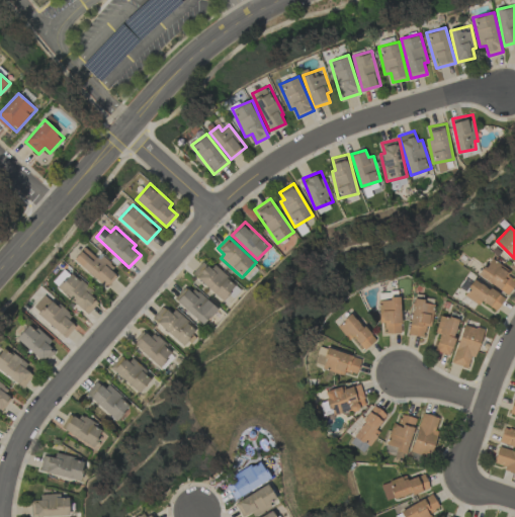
[(75,258),(107,287),(120,273),(101,255),(98,258),(86,246),(75,258)]
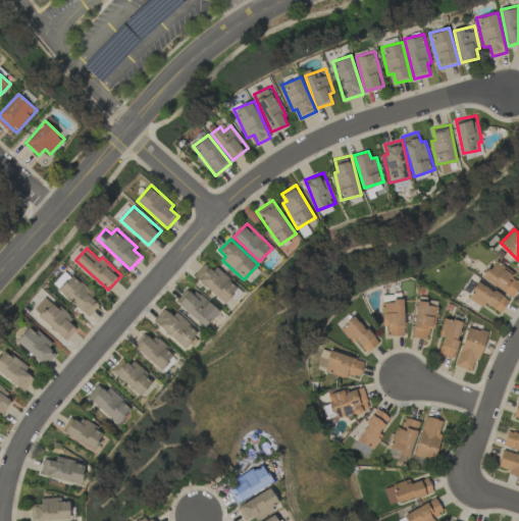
[(518,276),(495,261),(483,277),(513,297),(518,289),(518,276)]
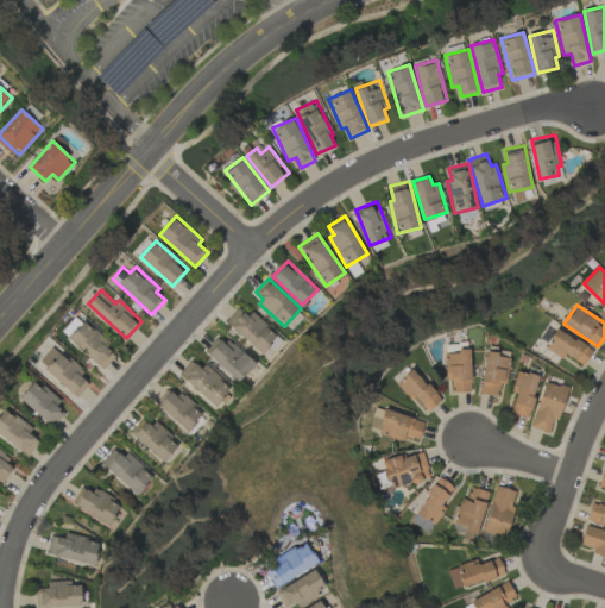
[(279,334),(253,311),(249,315),(240,307),(227,321),(263,352),(279,334)]
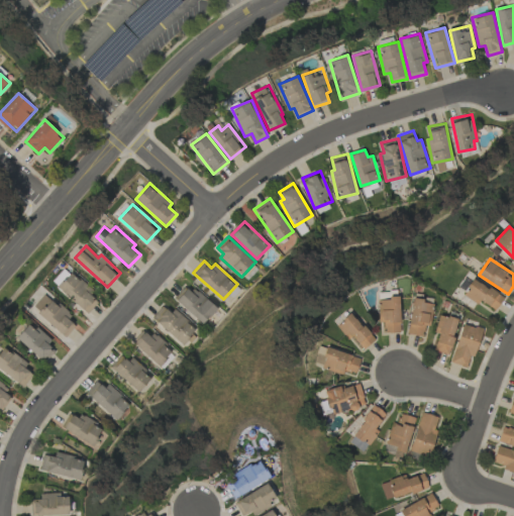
[(100,302),(88,291),(91,288),(73,271),(59,286),(89,313),(100,302)]
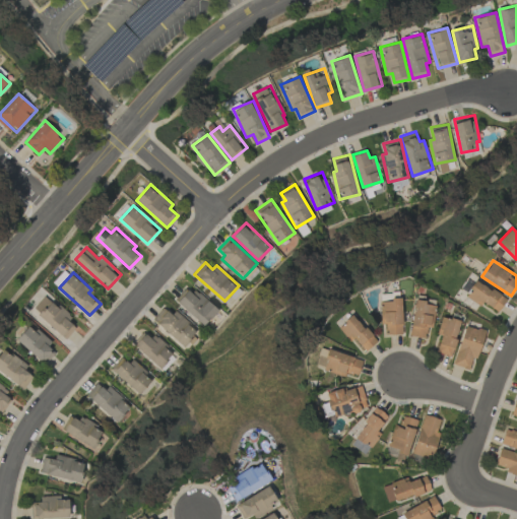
[(500,312),(508,300),(477,279),(467,295),(483,306),(486,302),(500,312)]
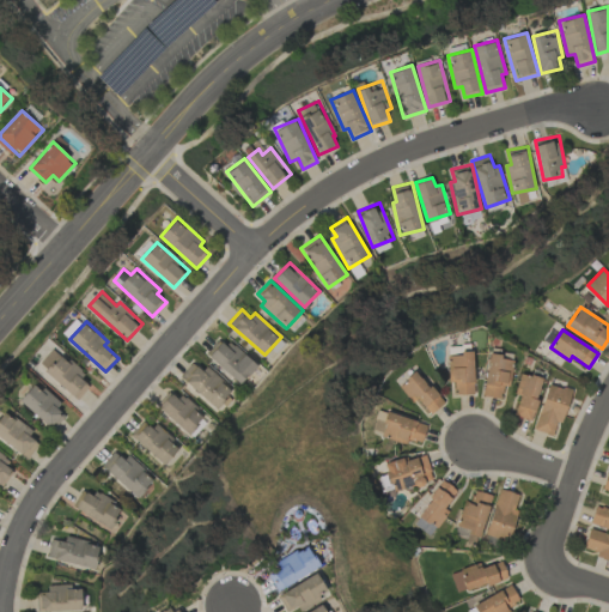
[(259,367),(224,335),(208,352),(242,385),(259,367)]
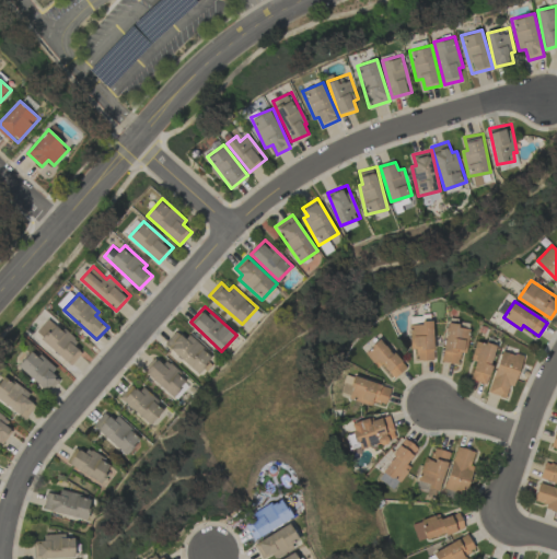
[(83,352),(74,345),(78,340),(50,317),(36,333),(72,364),(83,352)]
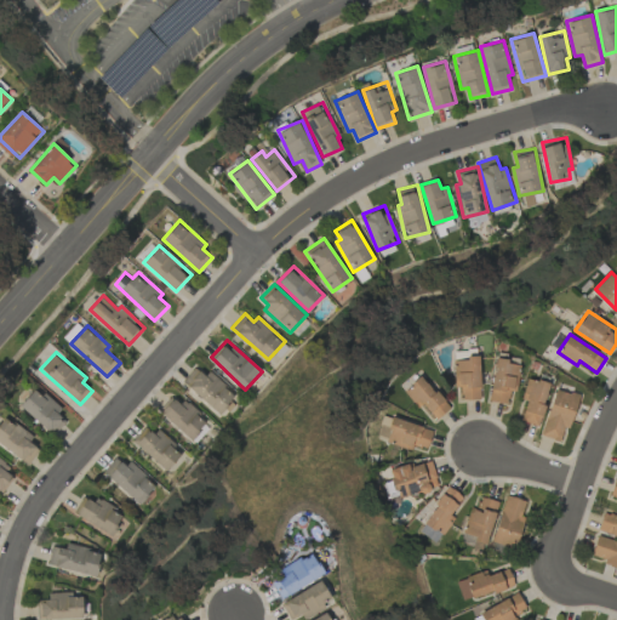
[(464,399),(483,398),(481,357),(456,358),(457,387),(463,387),(464,399)]
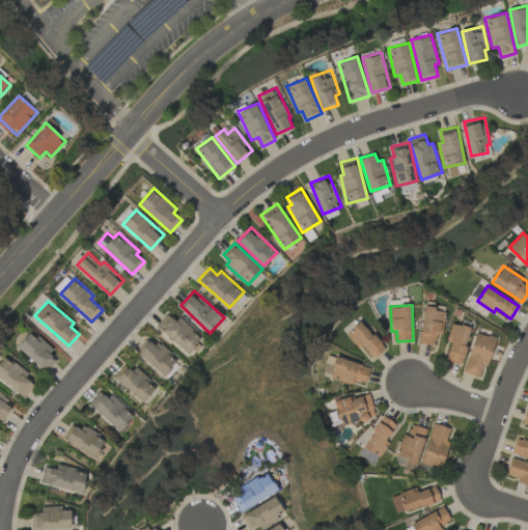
[(446,308),(424,307),(421,343),(437,344),(438,332),(444,333),(446,308)]
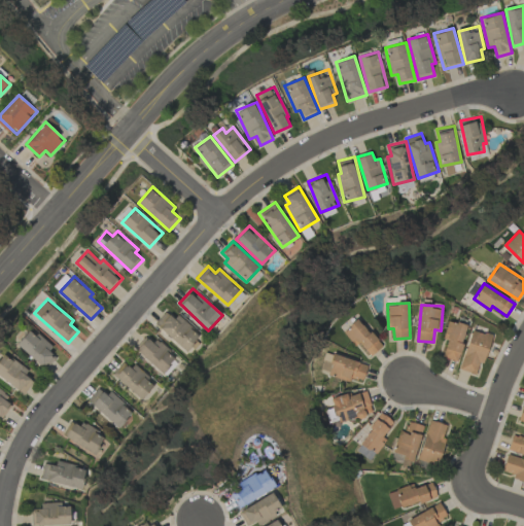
[(201,334),(178,315),(175,318),(167,311),(155,324),(188,350),(201,334)]
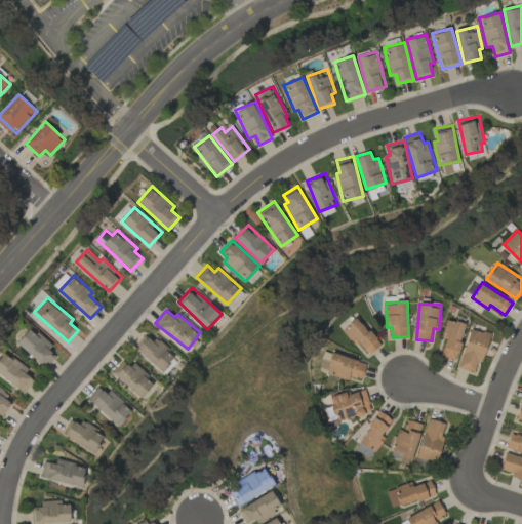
[(344,329),(355,344),(359,340),(369,354),(382,346),(359,317),(344,329)]
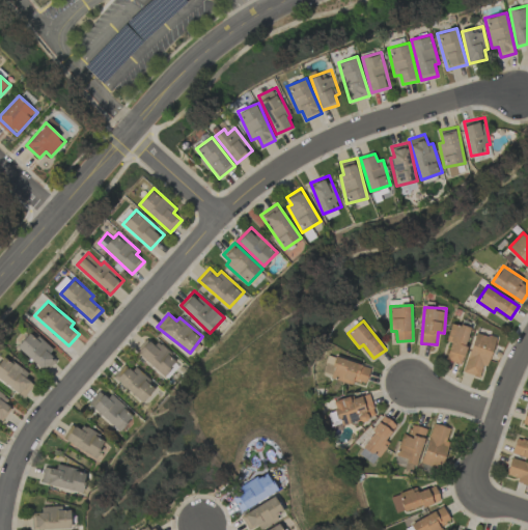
[(452,341),(447,359),(462,363),(472,328),(453,322),(448,340),(452,341)]
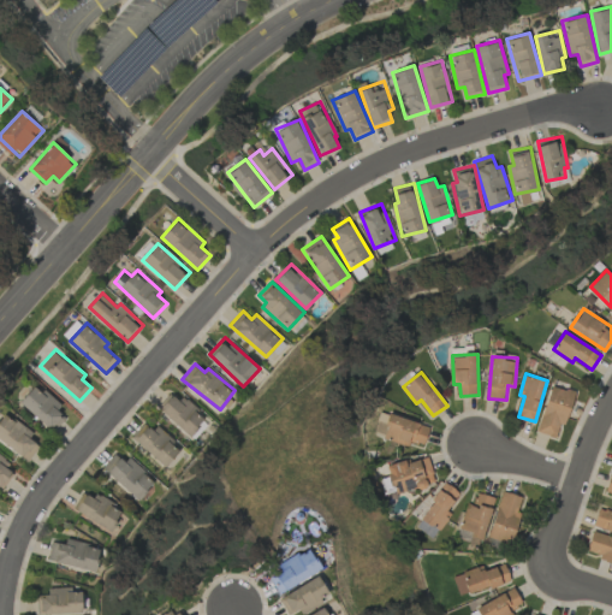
[(58,409),(61,406),(39,383),(21,401),(53,432),(66,417),(58,409)]
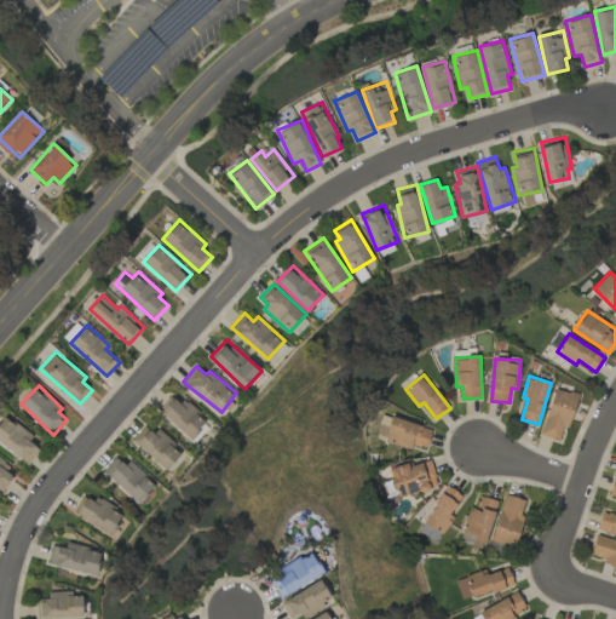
[(543,435),(562,439),(565,427),(571,428),(580,393),(554,387),(543,435)]
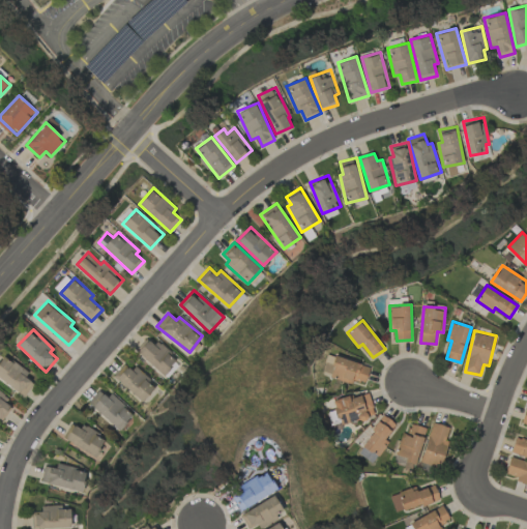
[(159,342),(155,345),(149,340),(138,351),(164,375),(179,359),(159,342)]
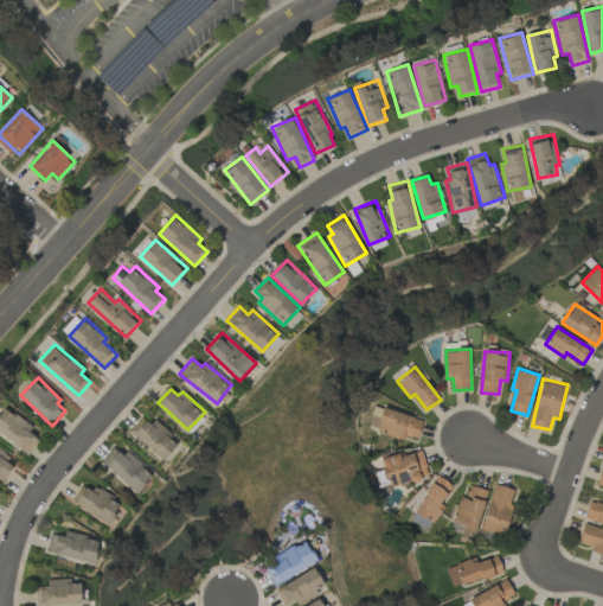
[(0,432),(30,453),(40,439),(30,432),(33,426),(5,406),(0,413),(0,432)]
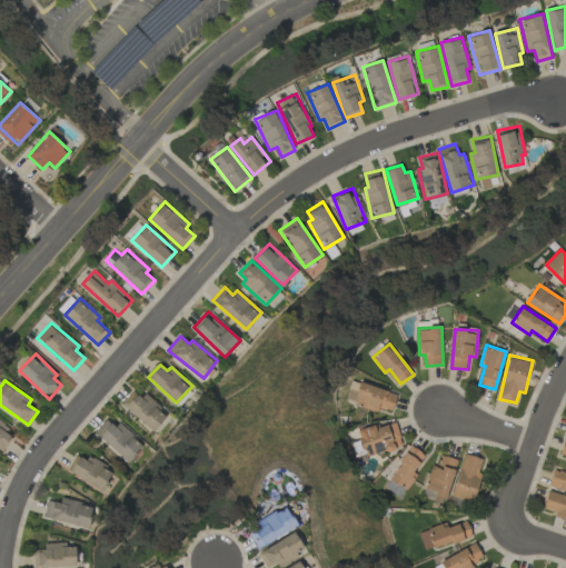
[(355,405),(379,411),(381,406),(394,410),(399,394),(363,382),(355,405)]
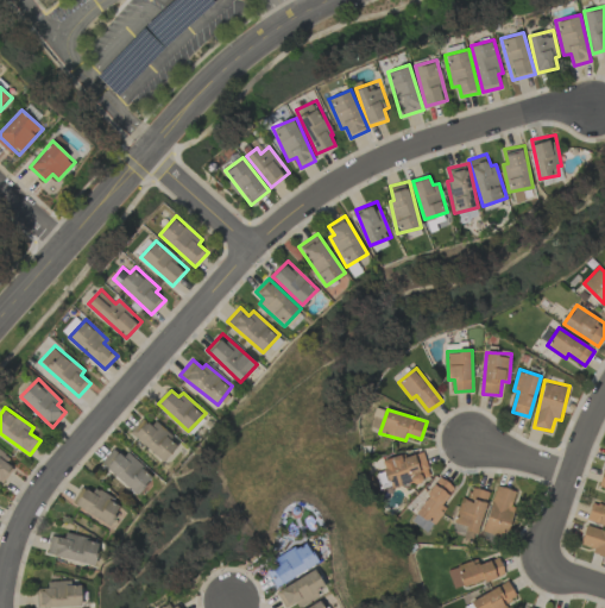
[(145,414),(131,433),(166,461),(181,443),(145,414)]
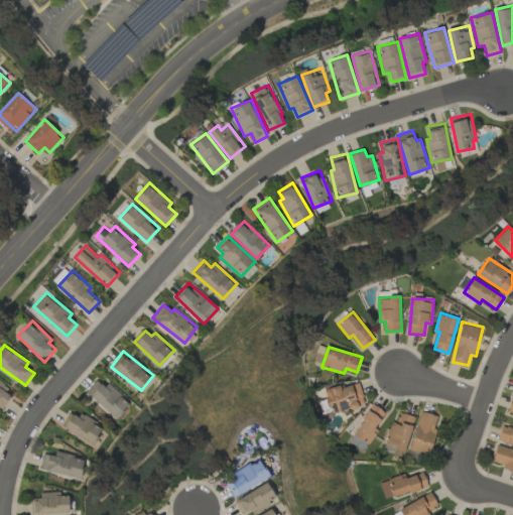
[(0,404),(3,406),(14,387),(0,379),(0,404)]
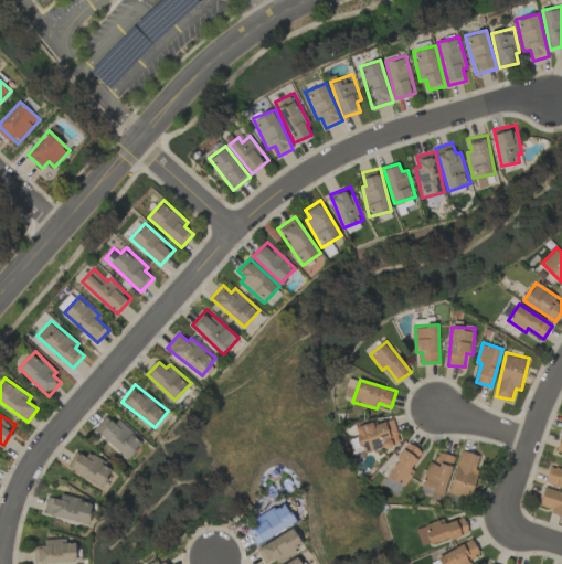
[(119,419),(115,423),(106,415),(95,428),(128,458),(144,442),(119,419)]
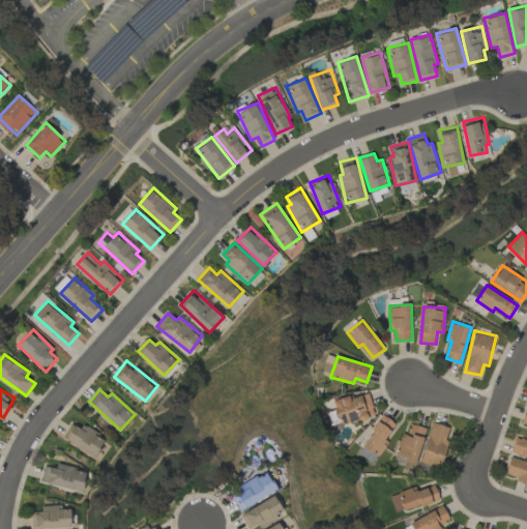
[(334,401),(342,424),(377,414),(370,390),(334,401)]
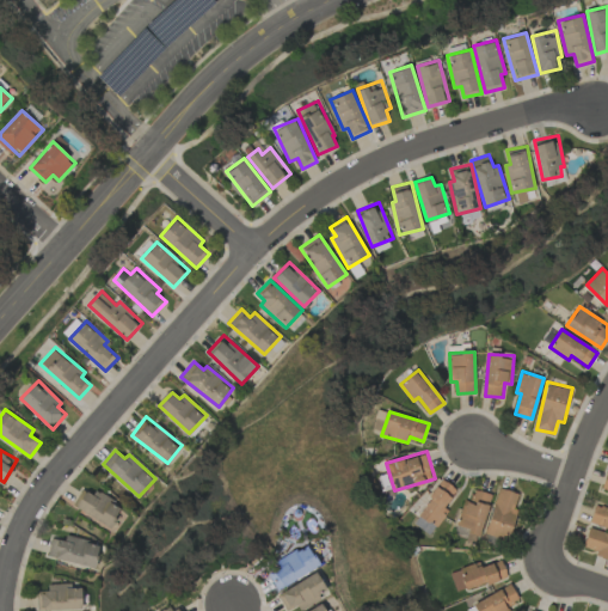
[(446,507),(459,489),(444,478),(418,513),(437,526),(449,509),(446,507)]
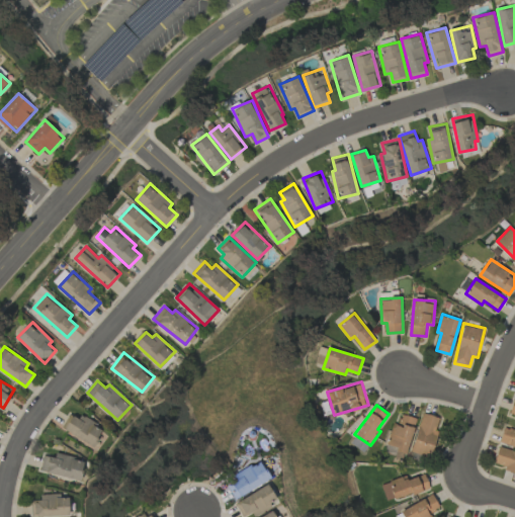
[(103,427),(71,411),(62,430),(94,445),(103,427)]
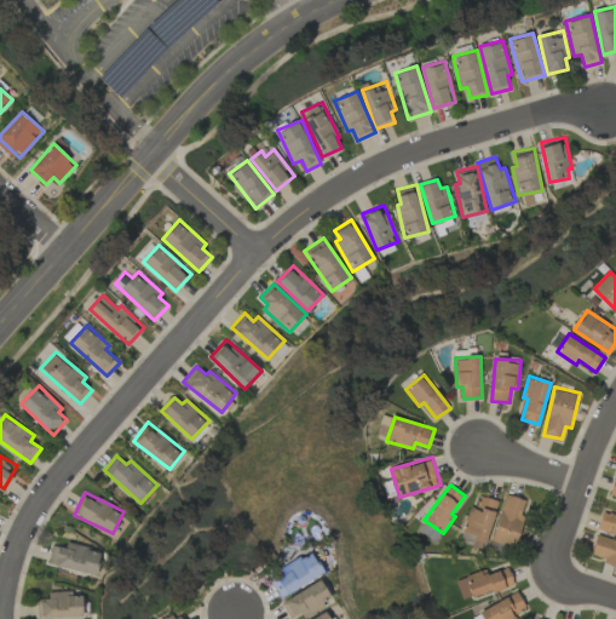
[(494,539),(516,545),(529,499),(506,493),(494,539)]
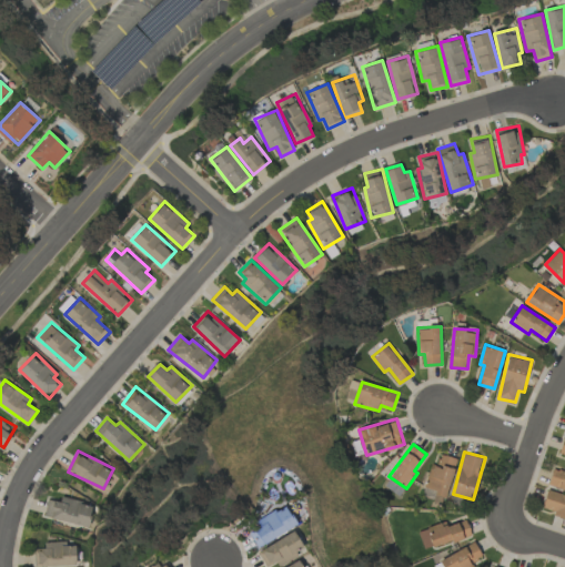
[(457,457),(443,454),(440,465),(432,463),(426,487),(437,490),(435,500),(445,504),(457,457)]
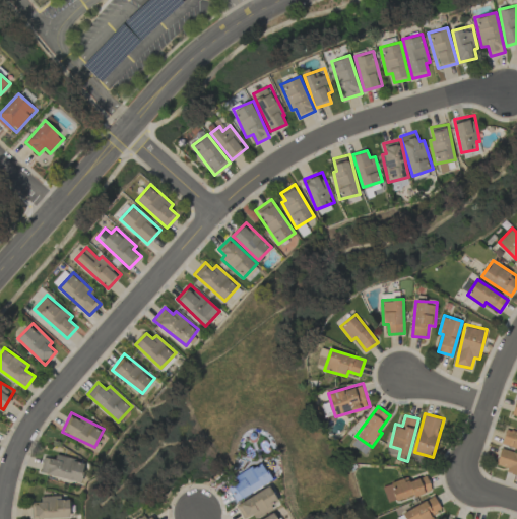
[(503,444),(516,448),(516,428),(508,426),(503,444)]
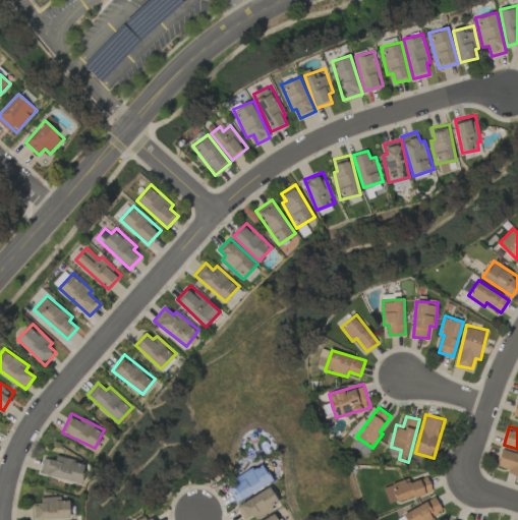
[(517,453),(502,450),(498,470),(517,474),(517,453)]
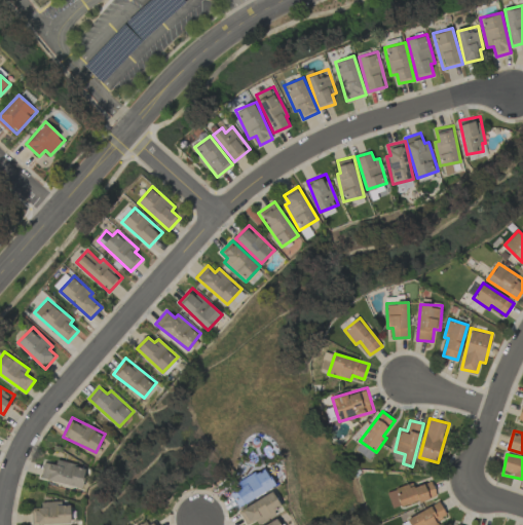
[(83,487),(87,465),(58,460),(57,464),(45,461),(42,478),(83,487)]
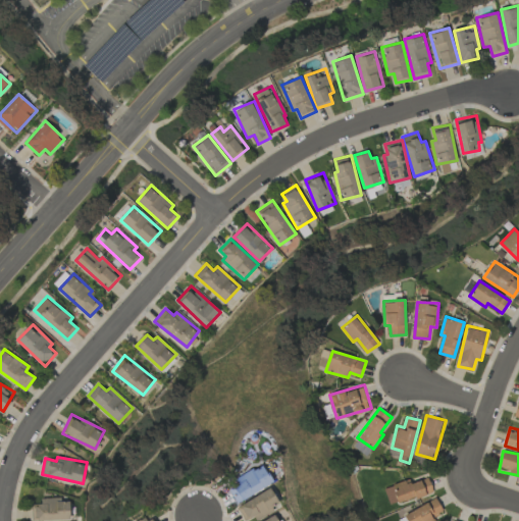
[(238,502),(273,482),(263,464),(227,483),(238,502)]
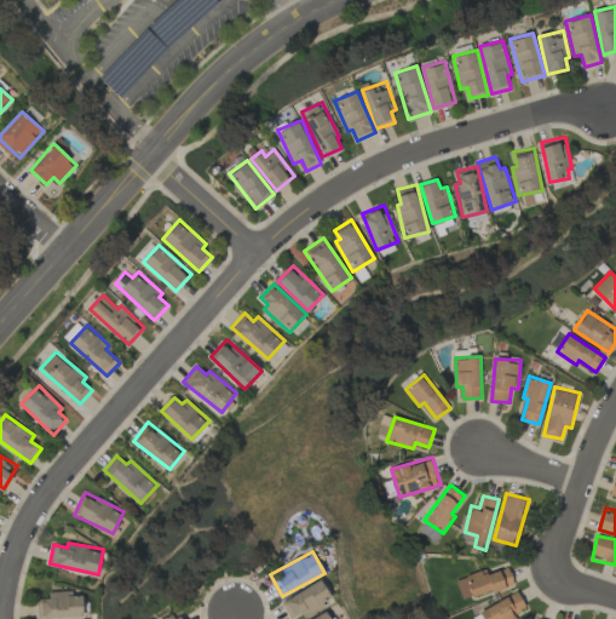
[(489,573),(488,569),(458,579),(464,600),(516,584),(511,567),(489,573)]
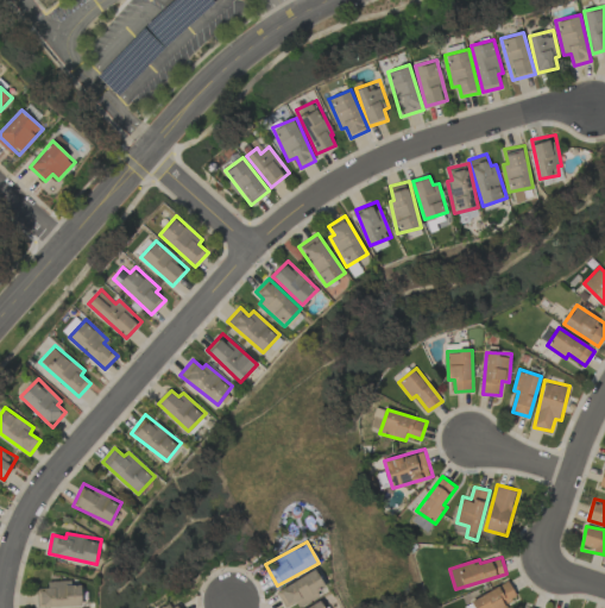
[(277,591),(288,607),(297,601),(300,605),(328,588),(316,569),(277,591)]
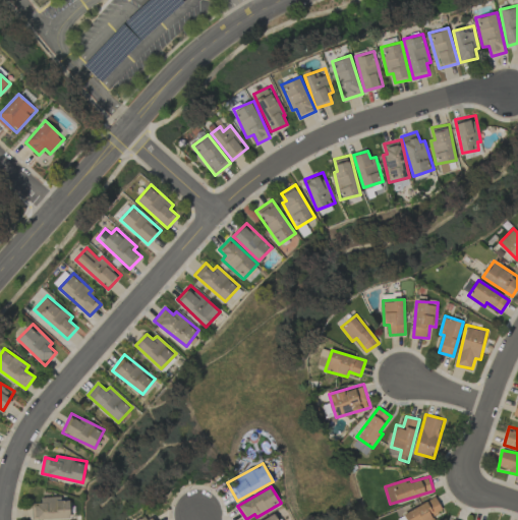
[(70,497),(42,498),(43,503),(33,503),(34,519),(71,518),(70,497)]
